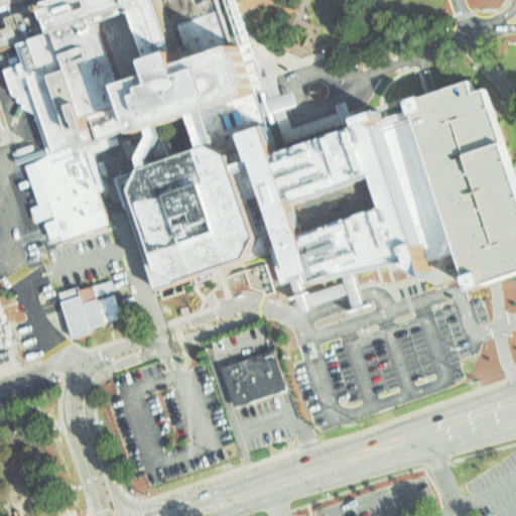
[(227,27),(218,0),(0,0),(0,135),(3,134),(0,125),(0,44),(13,40),(20,61),(0,68),(0,71),(8,95),(30,112),(44,153),(82,141),(94,136),(86,113),(105,107),(95,73),(132,60),(127,46),(149,39),(153,51),(227,27)]
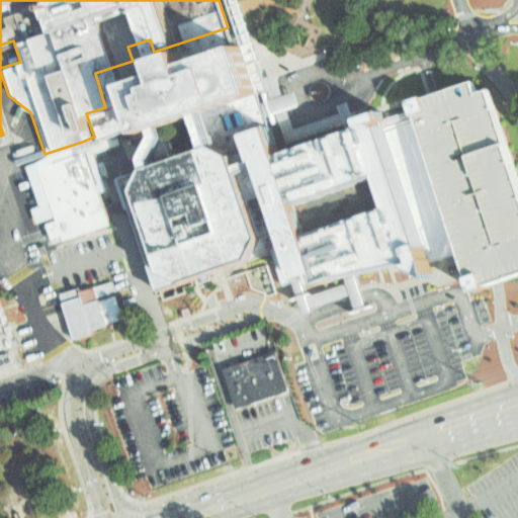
[(120,176),(157,291),(257,260),(269,298),(445,243),(454,272),(473,266),(478,277),(517,264),(517,171),(491,85),(472,91),(469,82),(419,98),(423,111),(384,123),(378,107),(366,111),(369,121),(276,151),(264,112),(222,126),(216,108),(250,97),(228,27),(154,52),(150,39),(127,47),(133,61),(95,73),(105,107),(109,117),(176,96),(194,153),(120,176)]
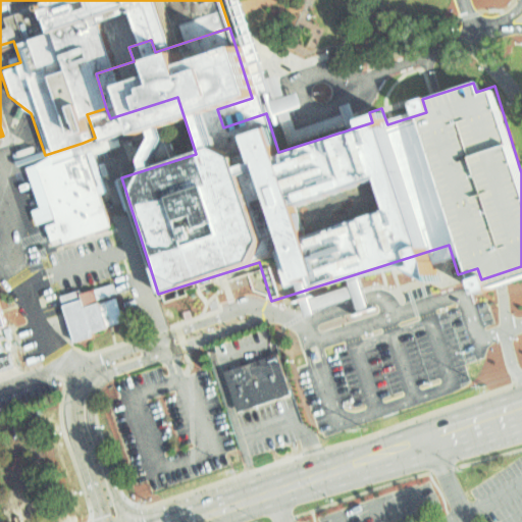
[(24,161),(39,205),(32,207),(37,222),(47,219),(54,243),(110,224),(83,143),(45,155),(24,161)]
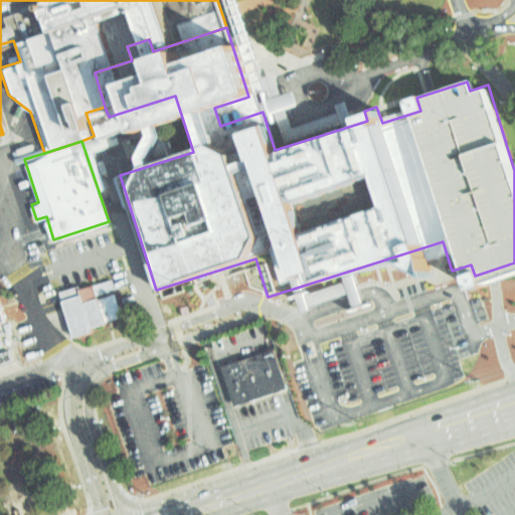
[(59,290),(75,336),(93,330),(92,326),(129,313),(114,272),(59,290)]
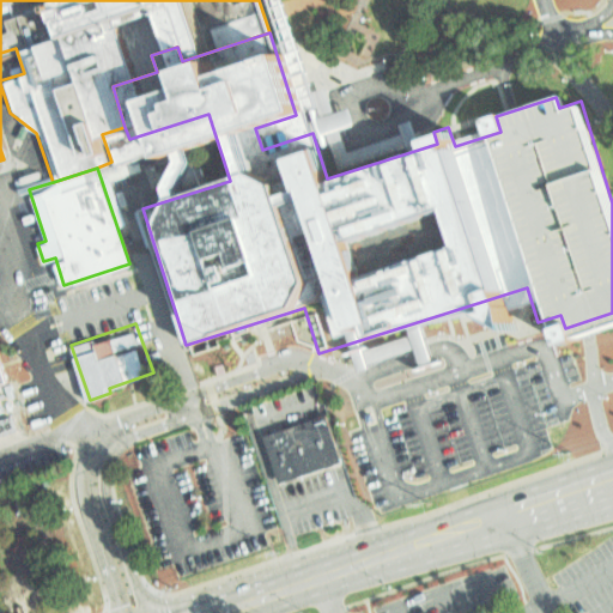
[(262,437),(278,484),(340,463),(325,417),(262,437)]
